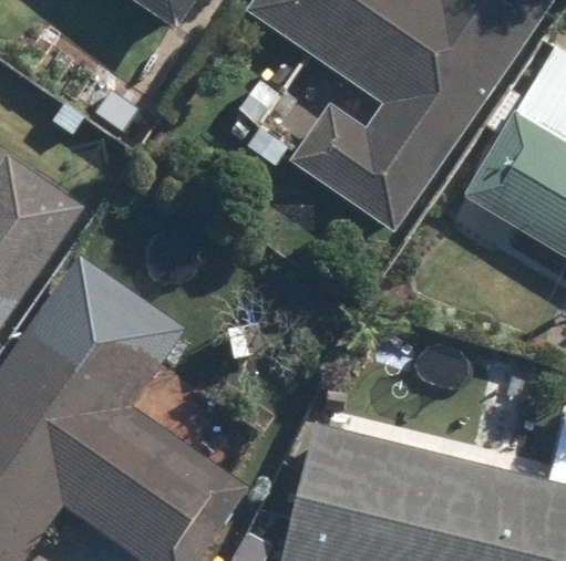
[(126,0),(174,33),(197,0),(126,0)]
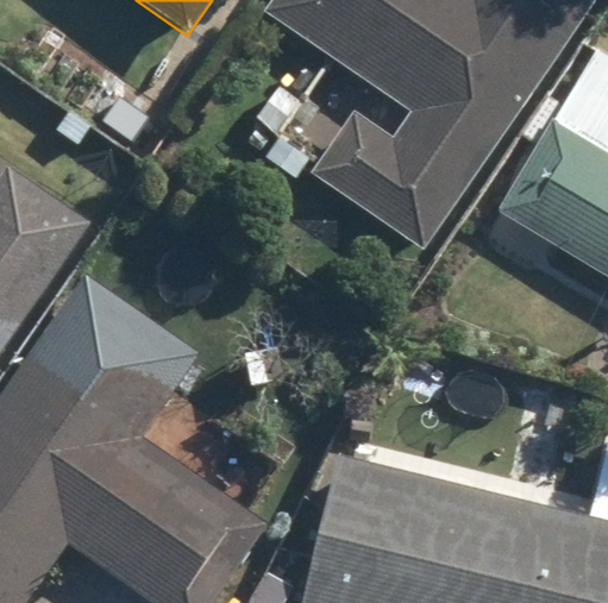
[(268,0),(259,14),(326,56),(268,146),(431,251),(591,0),(268,0)]
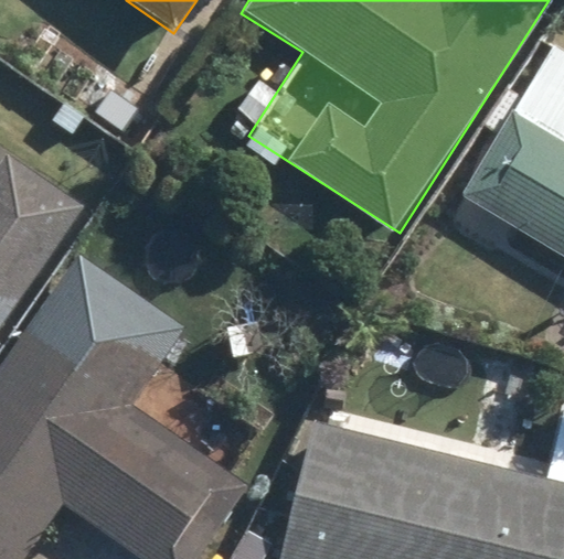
[(563,54),(547,45),(460,197),(563,255),(563,54)]
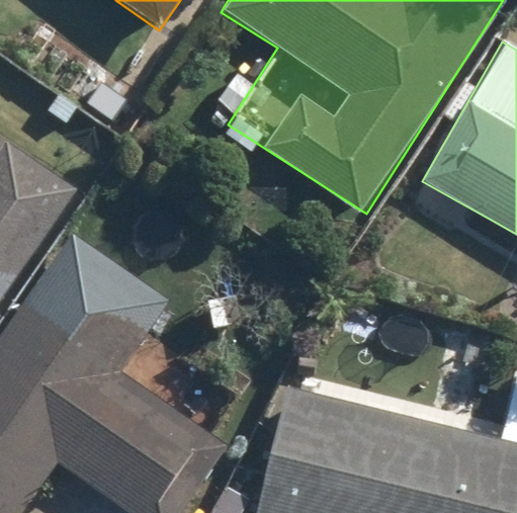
[(0,305),(75,192),(5,147),(0,154),(0,305)]
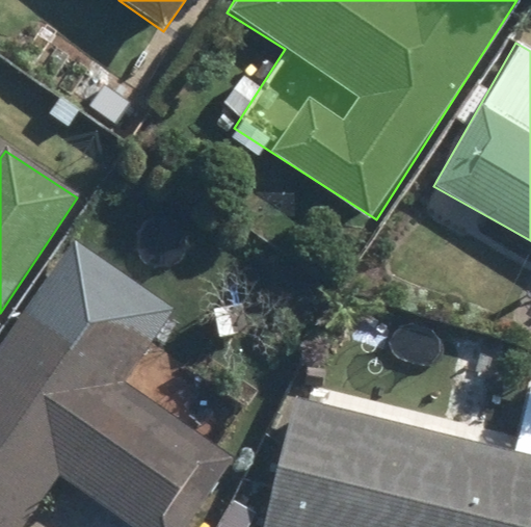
[(140,357),(41,288),(0,347),(0,526),(20,526),(57,474),(134,526),(190,526),(235,463),(121,386),(140,357)]
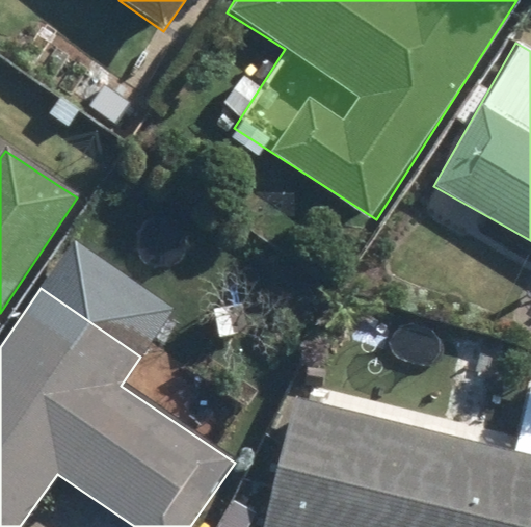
[(530,454),(295,395),(262,526),(530,526),(530,454)]
